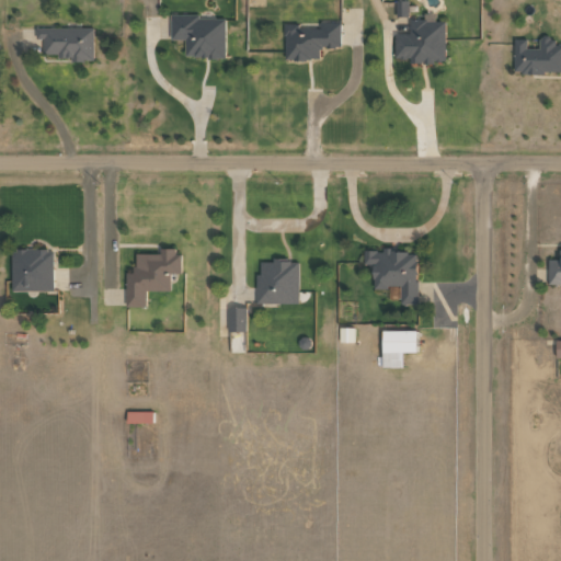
[(409,1),(398,0),(397,15),(408,16),(409,1)]
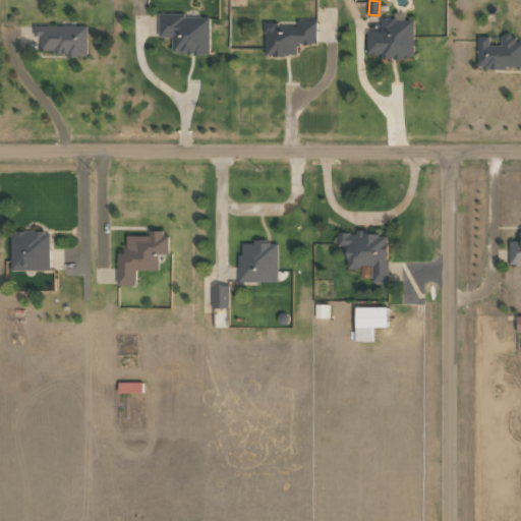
[(413,58),(413,19),(404,19),(404,12),(394,12),(394,17),(381,17),(381,32),(366,32),(366,54),(382,54),(382,58),(413,58)]
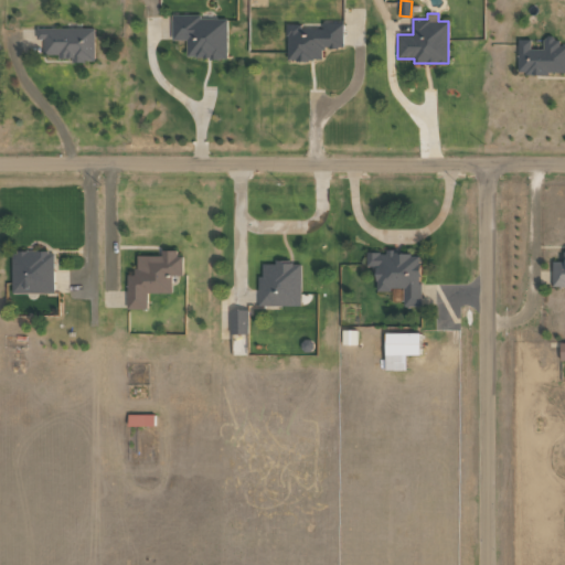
[(172,40),(187,39),(187,59),(227,57),(226,18),(201,19),(201,14),(172,14),(172,40)]
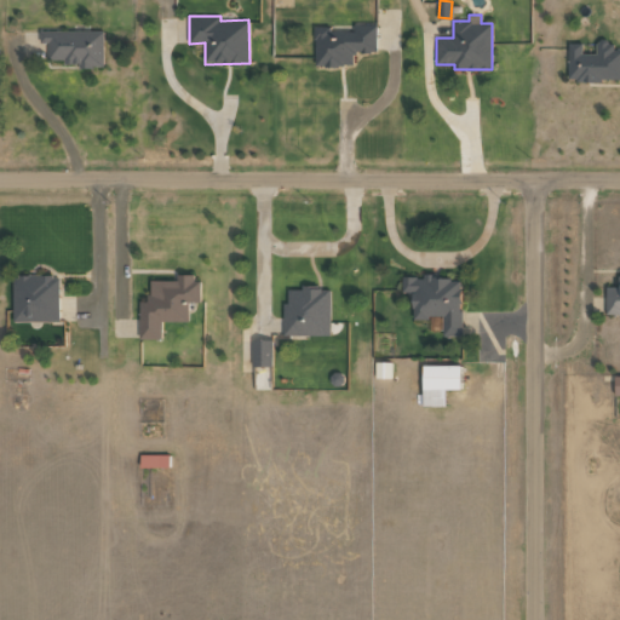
[(377,52),(377,26),(354,26),(354,29),(315,29),(315,65),(354,65),(354,52),(377,52)]
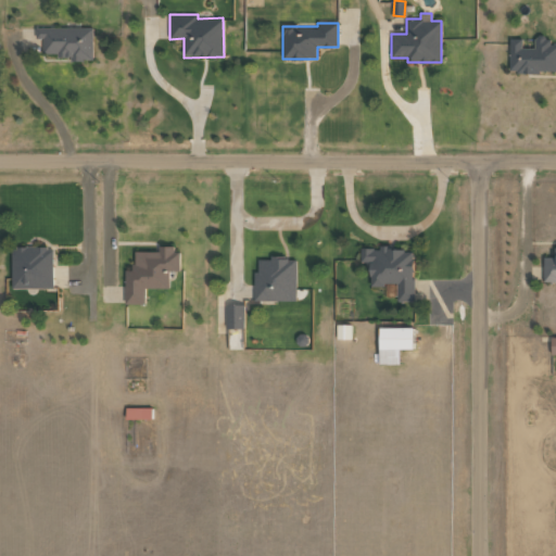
[(92,27),(37,27),(37,38),(46,38),(46,55),(71,54),(71,61),(93,61),(92,27)]
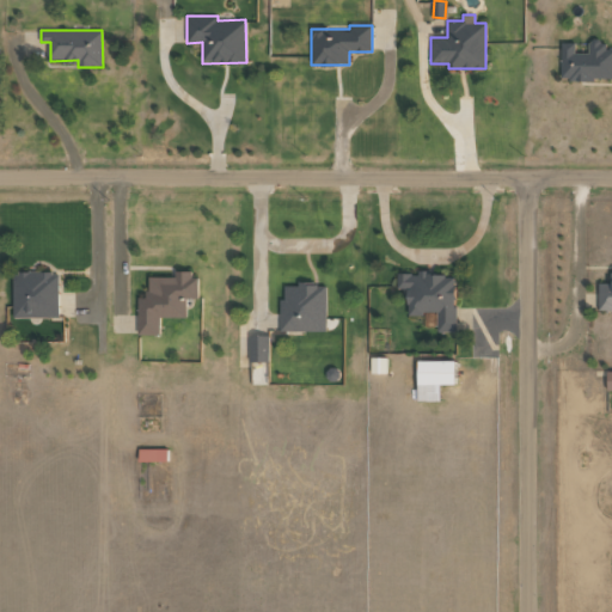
[(564,78),(611,80),(611,54),(565,53),(564,78)]
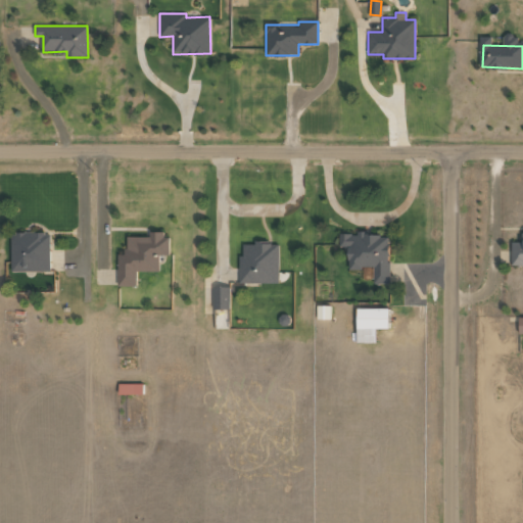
[(159,271),(159,254),(167,254),(168,231),(149,231),(149,236),(126,236),(126,254),(117,254),(117,285),(137,286),(137,271),(159,271)]
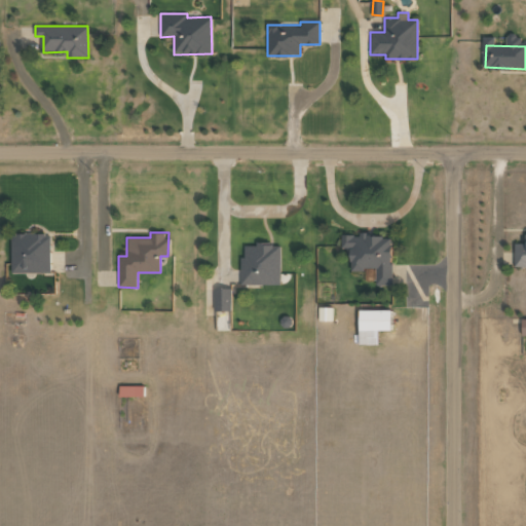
[(10,273),(51,272),(50,233),(10,234),(10,273)]
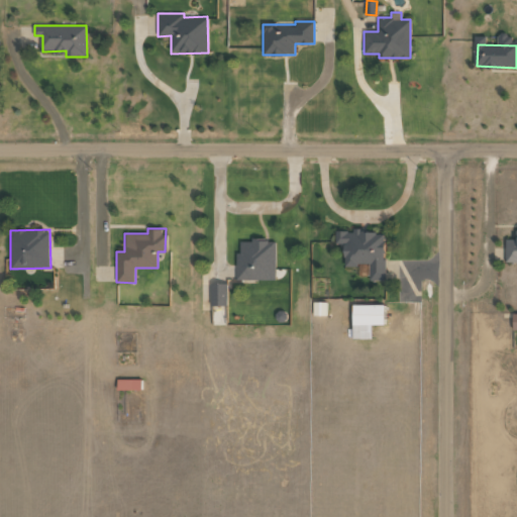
[(516,229),(515,229),(515,238),(505,238),(506,261),(516,261),(516,229)]
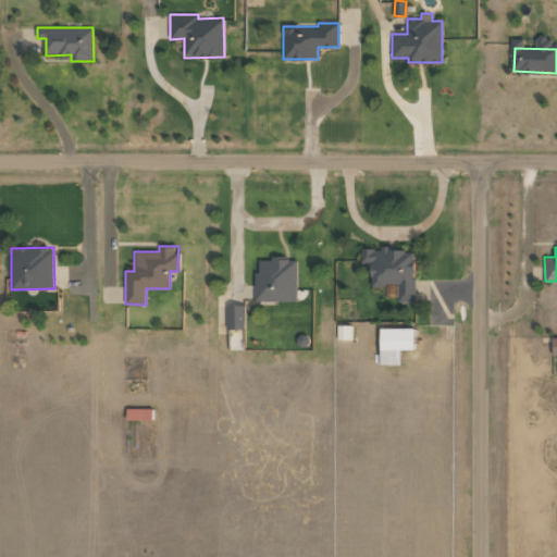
[(415,301),(415,248),(361,249),(361,262),(371,262),(371,286),(397,286),(397,301),(415,301)]
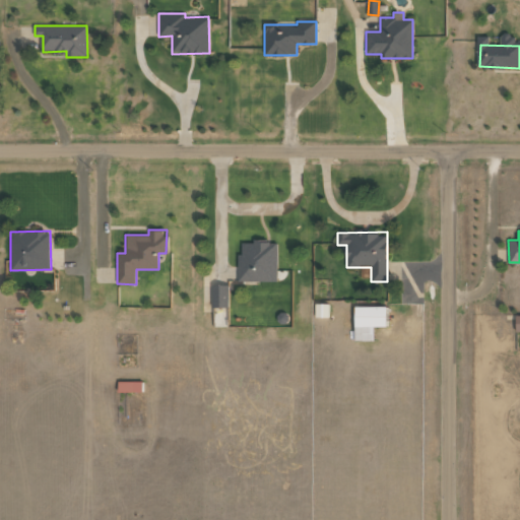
[(239,281),(276,280),(276,242),(239,242),(239,281)]
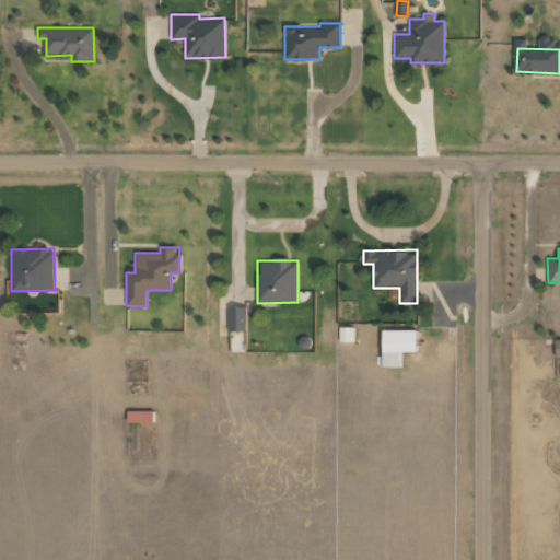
[(246,306),(229,307),(229,331),(246,330),(246,306)]
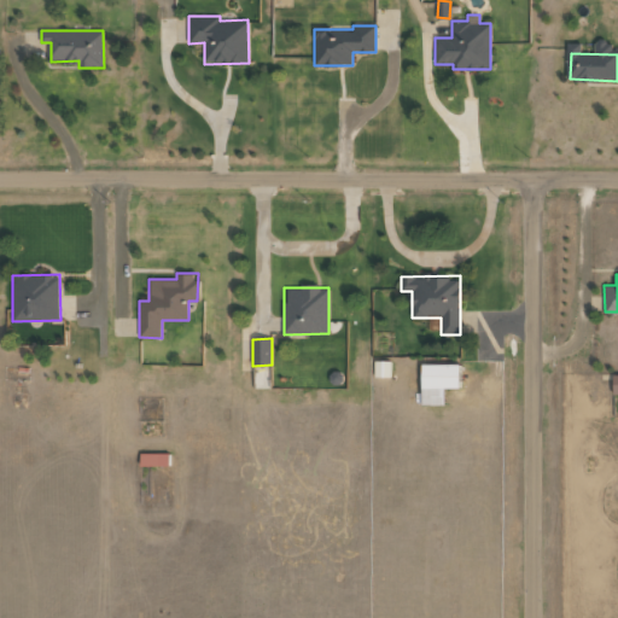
[(374,377),(390,377),(390,361),(374,361),(374,377)]
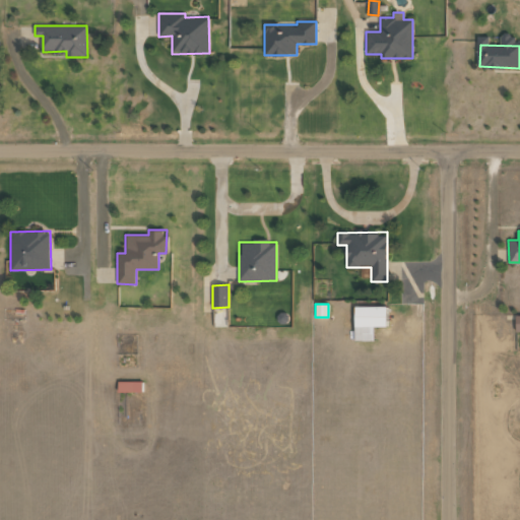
[(374,340),(374,327),(386,327),(386,306),(354,307),(354,340),(374,340)]
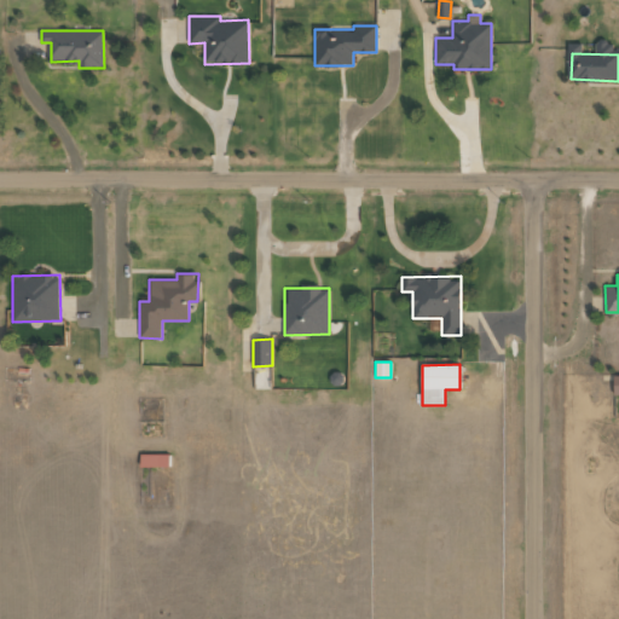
[(140,453),(140,467),(168,466),(168,453),(140,453)]
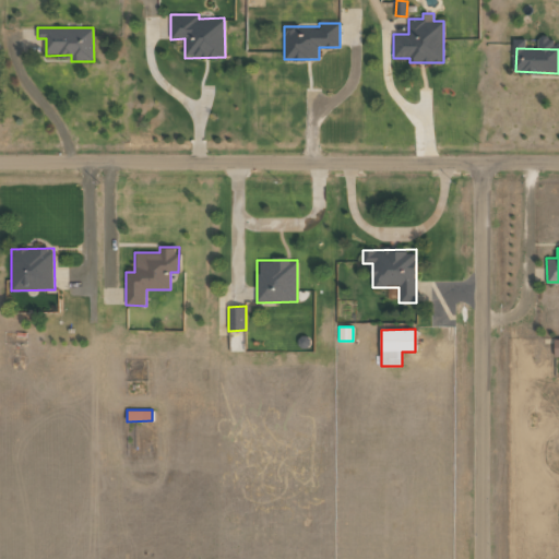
All buildings are outlined.
